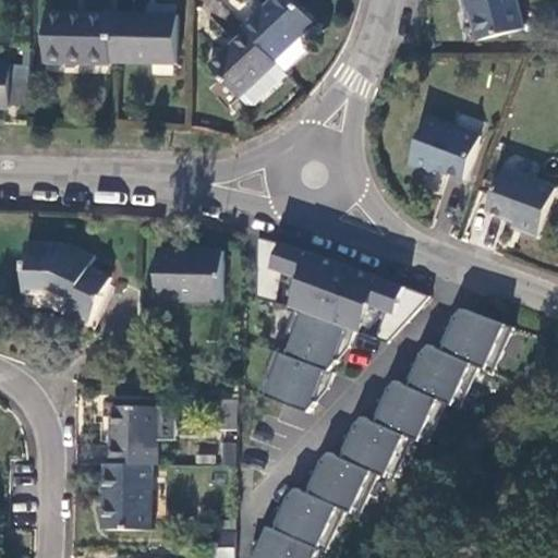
[(245,29),(283,70),(307,46),(296,34),(311,20),(292,0),(271,0),(243,27),(245,29)]
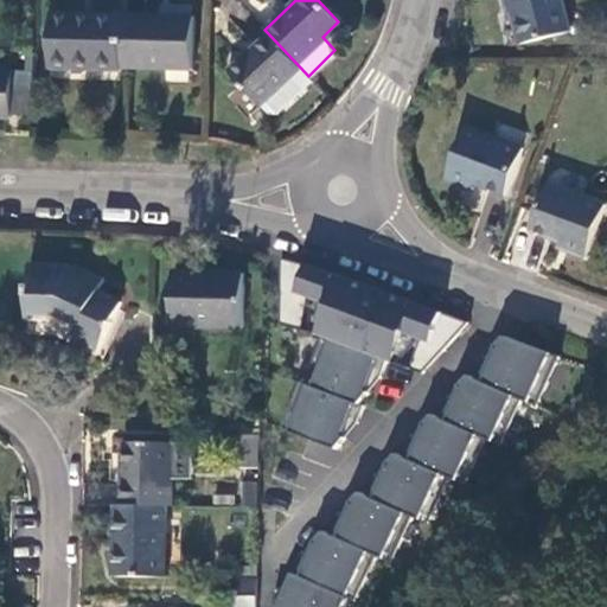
[(505,0),(508,8),(510,7),(521,46),(567,34),(561,16),(564,14),(560,0),(505,0)]
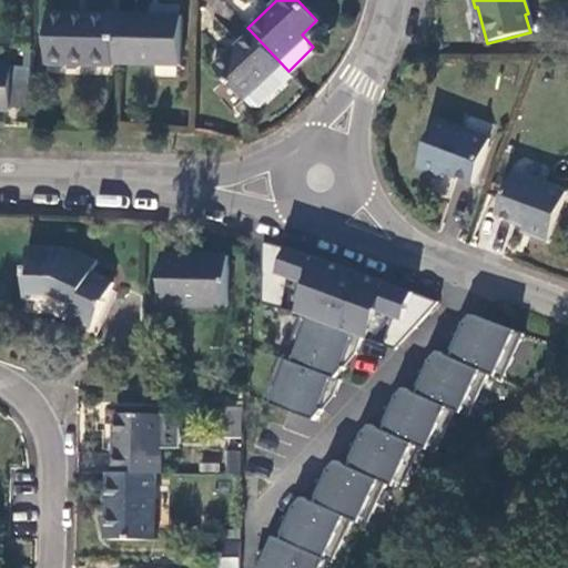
[(111,63),(112,13),(47,11),(46,58),(84,58),(83,64),(111,64),(111,63)]
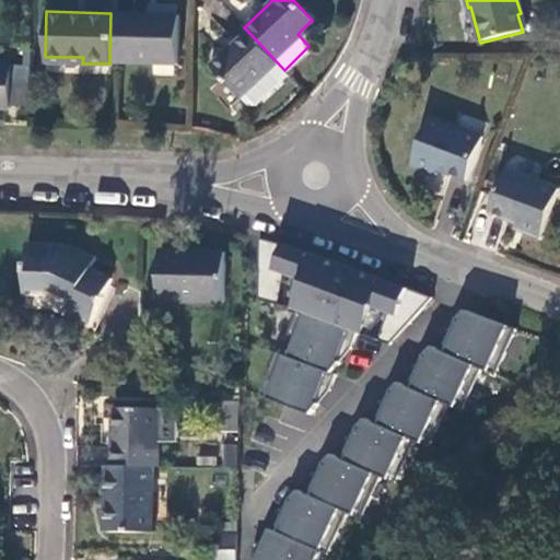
[(176,15),(111,13),(109,62),(175,63),(176,15)]
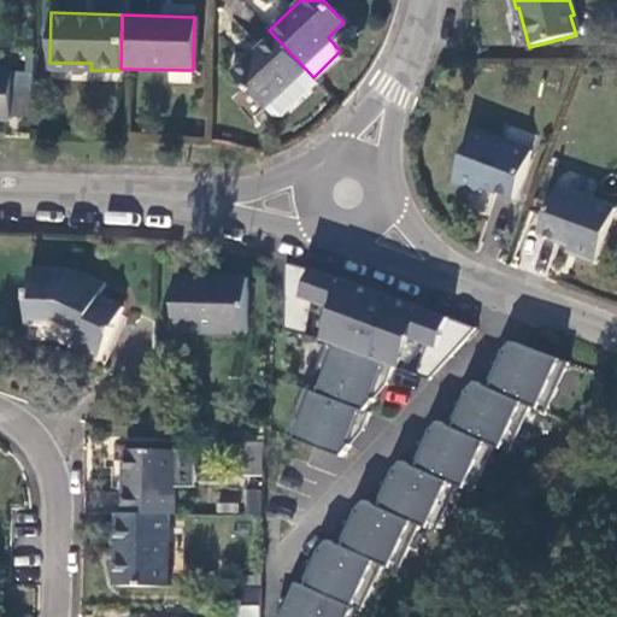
[(276,119),(316,80),(313,77),(271,33),(230,74),(276,119)]
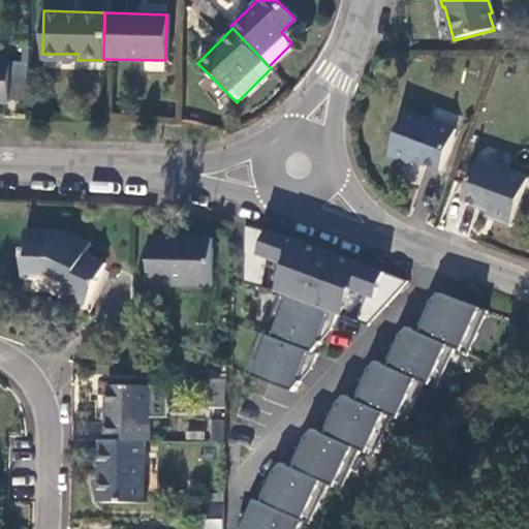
[(25,100),(26,74),(8,74),(8,100),(25,100)]
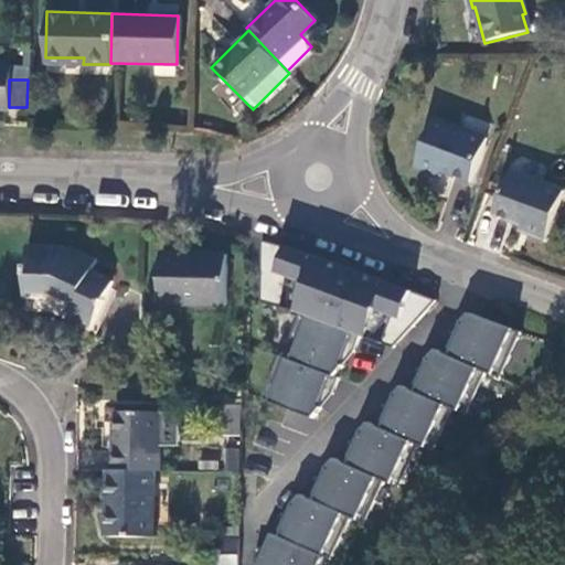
[(468,182),(484,140),(429,118),(411,167),(429,174),(434,164),(441,168),(439,171),(468,182)]
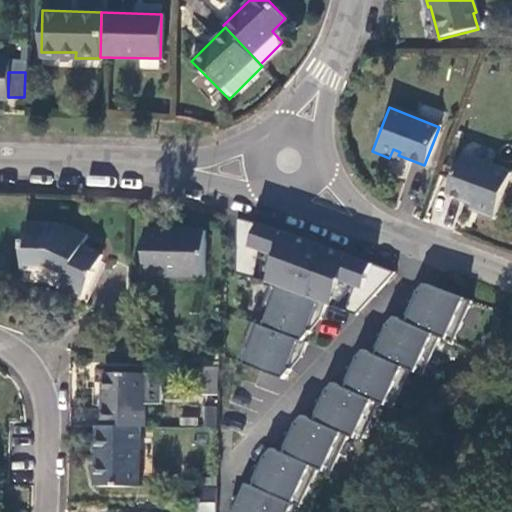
[(396,161),(398,155),(400,152),(393,149),(389,158),(396,161)]
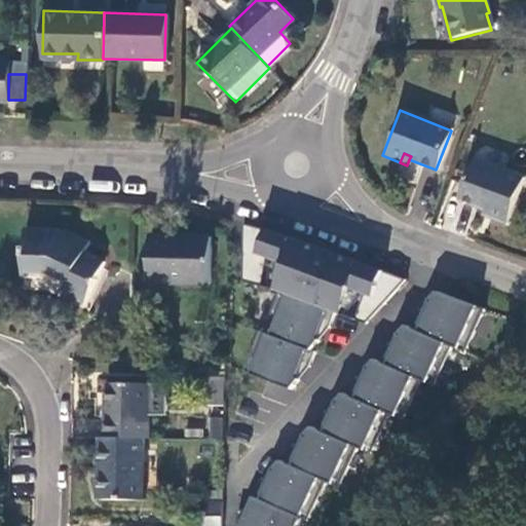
[(504,226),(522,181),(473,161),(456,200),(484,212),(486,208),(492,210),(488,220),(504,226)]
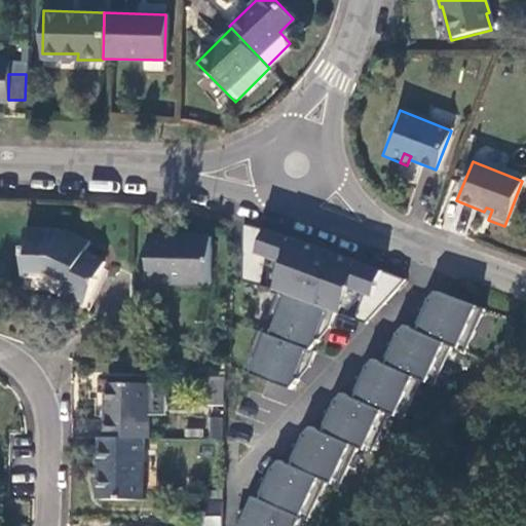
[(482,217),(488,220),(492,210),(486,208),(484,212),(482,217)]
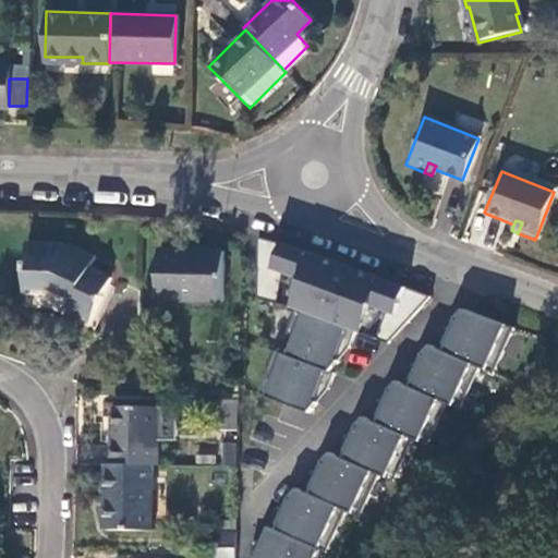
[(385,342),(428,296),(294,247),(255,238),(254,298),(293,308),(352,330),(385,342)]
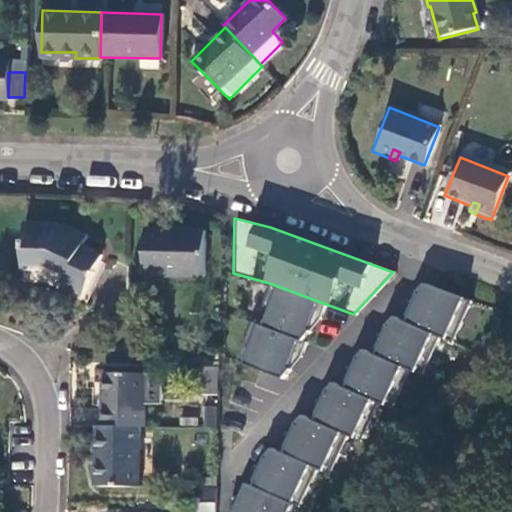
[(59,226),(57,226),(43,266),(51,267),(62,273),(57,284),(80,295),(98,255),(78,246),(83,235),(60,225),(59,226)]
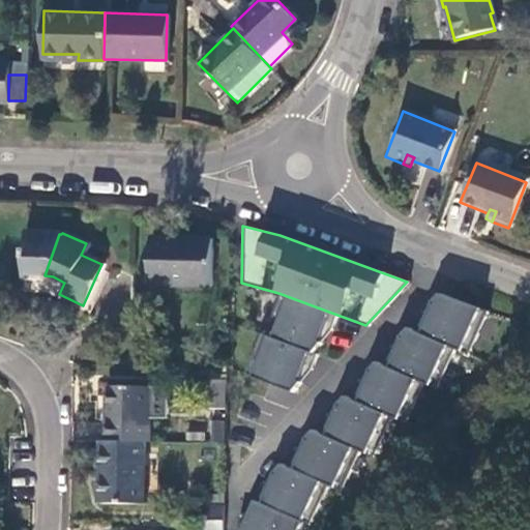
[(45,275),(59,234),(21,234),(20,273),(37,273),(45,275)]
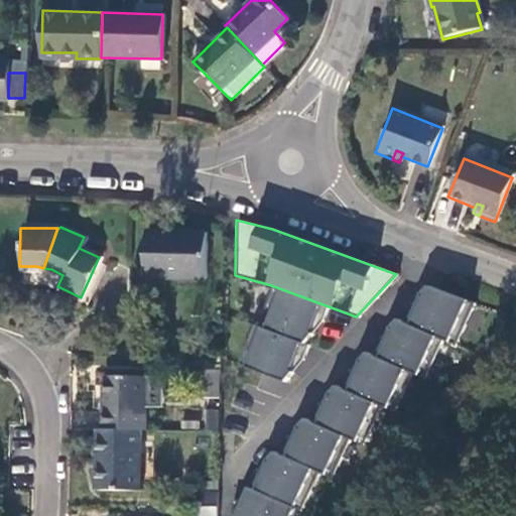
[(204,279),(204,233),(143,232),(144,278),(204,279)]
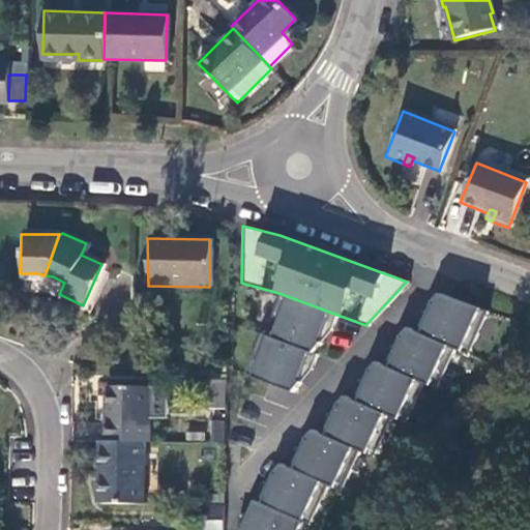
[(334,314),(278,293),(277,295),(263,334),(311,352),(319,342),(317,341),(322,327),(329,330),(334,314)]
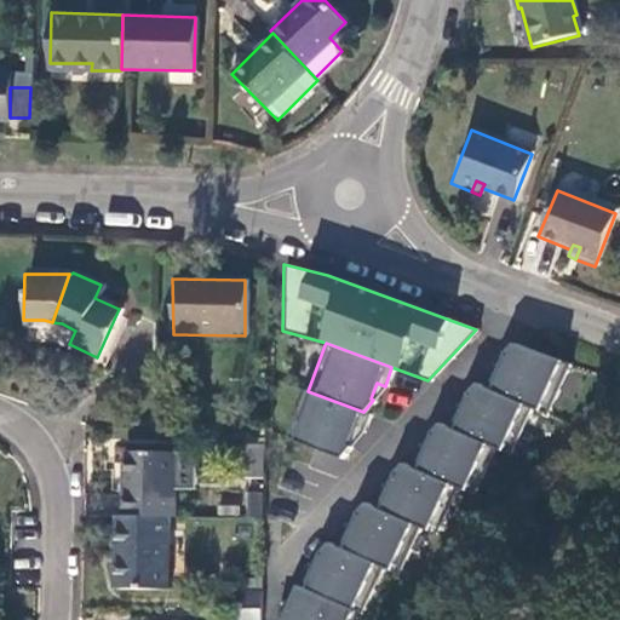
[(491,367),(482,385),(530,407),(546,414),(569,363),(512,343),(503,354),(505,356),(498,371),(491,367)]
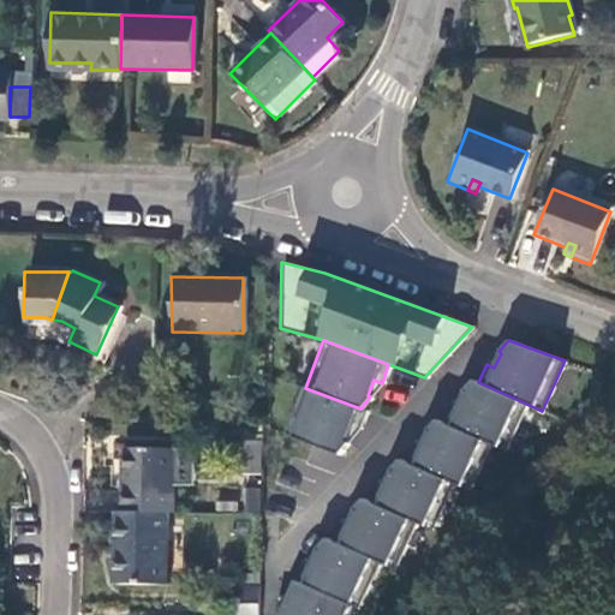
[(449,404),(442,422),(490,443),(506,451),(526,404),(478,382),(472,380),(463,390),(464,393),(458,407),(449,404)]
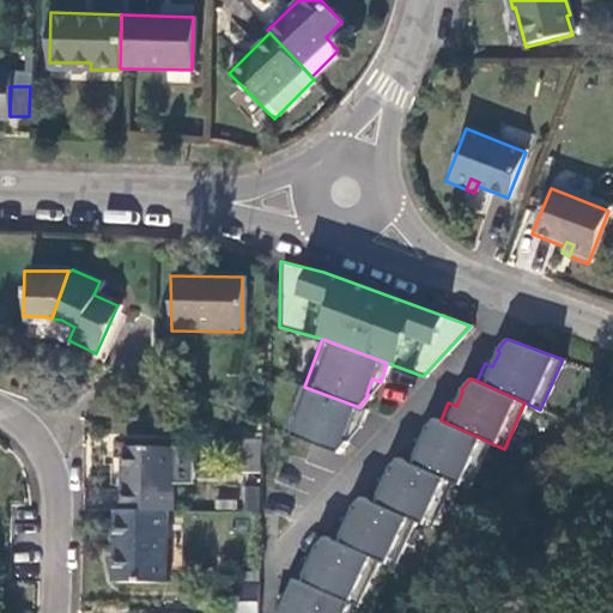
[(304,387),(299,384),(281,432),(337,453),(345,442),(343,439),(349,424),(357,428),(363,408),(359,407),(304,387)]
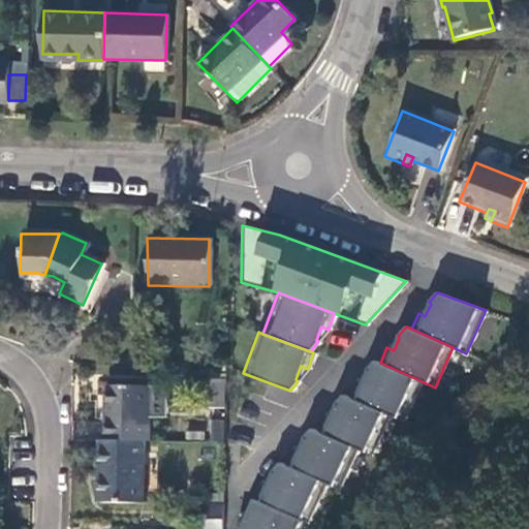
[(390,415),(403,422),(422,381),(380,363),(374,361),(366,370),(368,372),(363,384),(355,381),(348,397),(390,415)]
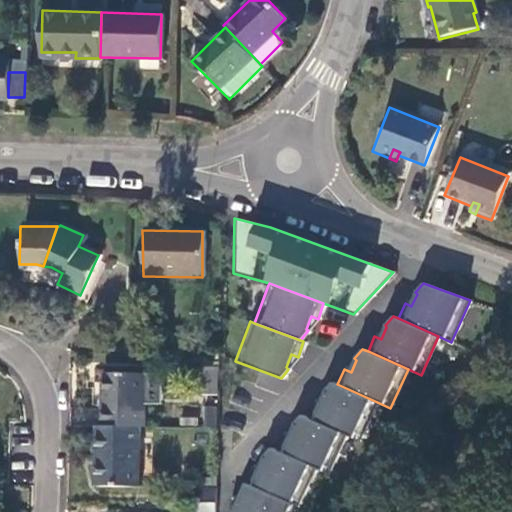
[(213,397),(214,369),(197,369),(196,397),(213,397)]
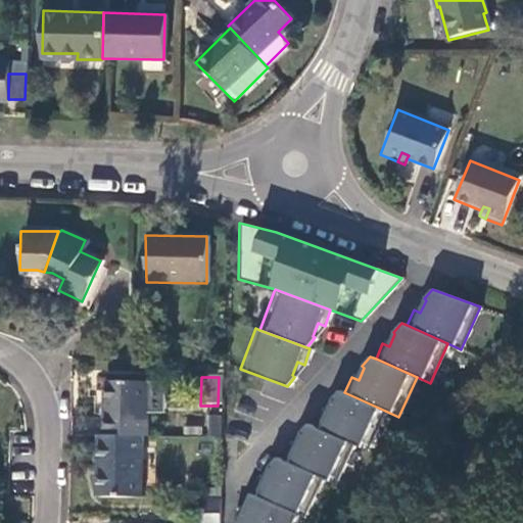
[(139,436),(143,436),(144,381),(103,381),(102,435),(139,436)]
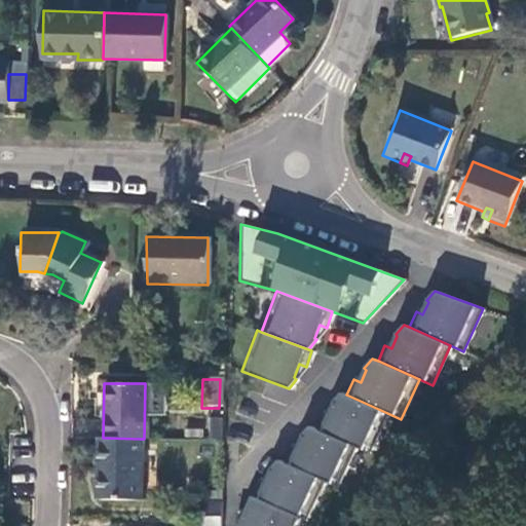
[(370,453),(387,413),(346,395),(341,392),(333,402),(335,403),(329,416),(322,413),(315,428),(357,447),(370,453)]
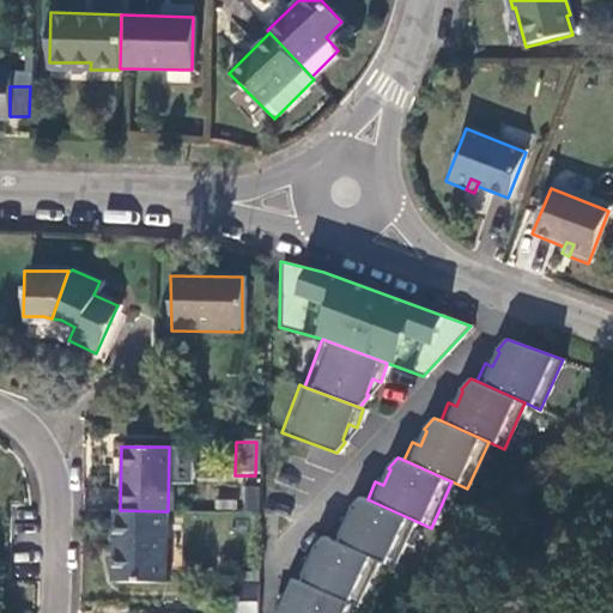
[(395,568),(416,521),(368,499),(360,497),(351,508),(353,509),(347,525),(339,521),(331,539),(378,560),(395,568)]
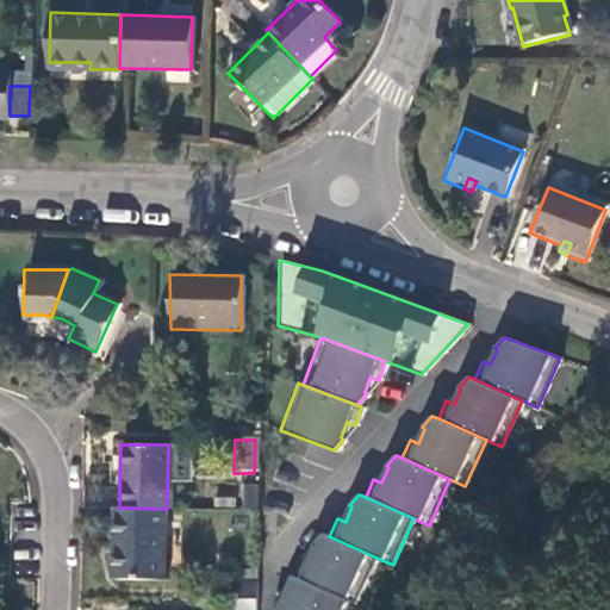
[(161,579),(162,509),(119,508),(112,508),(111,578),(161,579)]
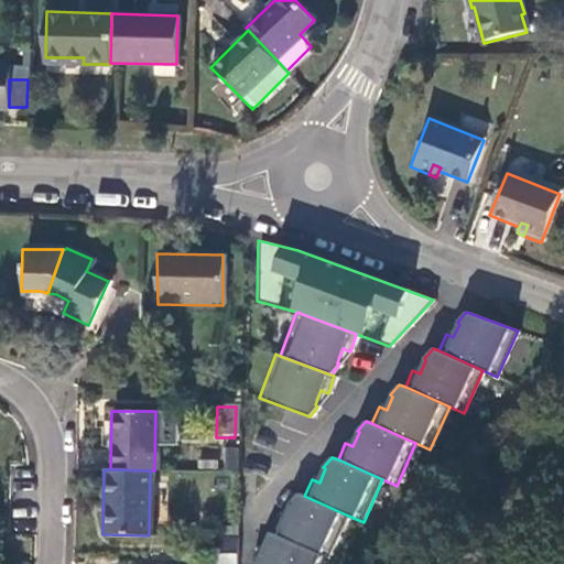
[(329,559),(348,516),(304,496),(299,494),(290,502),(292,505),(285,519),(278,516),(271,532),(275,534),(323,555),(329,559)]
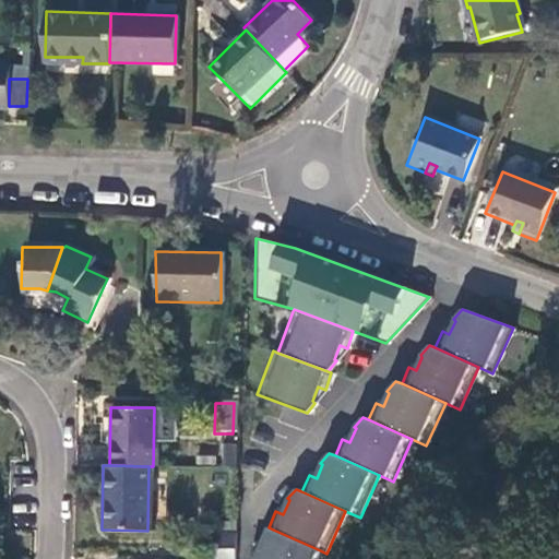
[(230,531),(230,520),(215,519),(215,531),(230,531)]
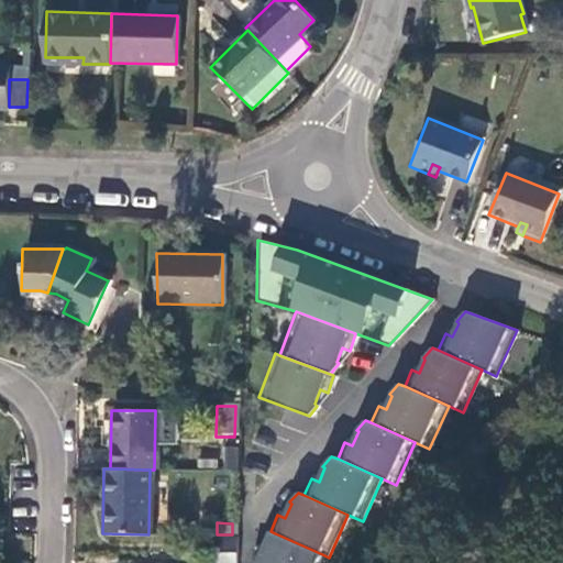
[(318,562),(322,554),(275,533),(269,547),(253,545),(252,562),(318,562)]
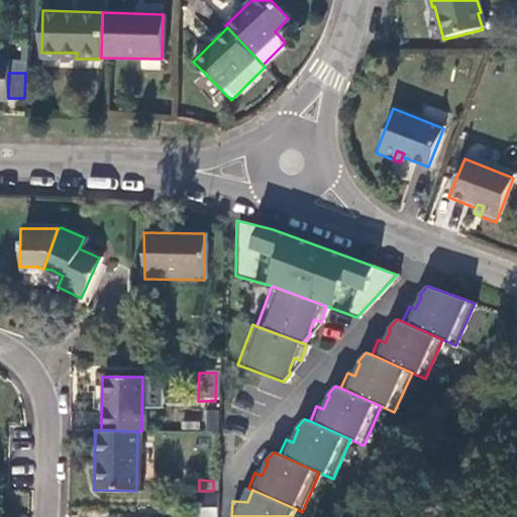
[(212,508),(213,491),(199,491),(199,508),(212,508)]
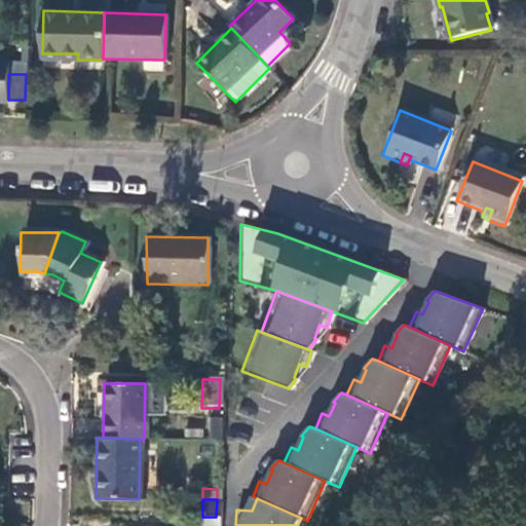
All buildings are outlined.
